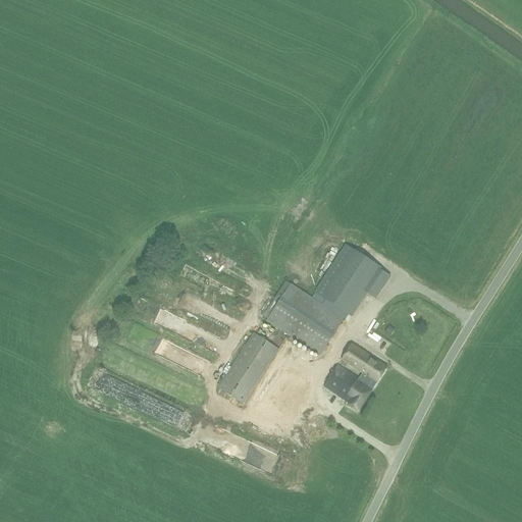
[(354,251),(323,298),(353,316),(367,294),(376,300),(390,277),(381,271),(382,269),(354,251)]
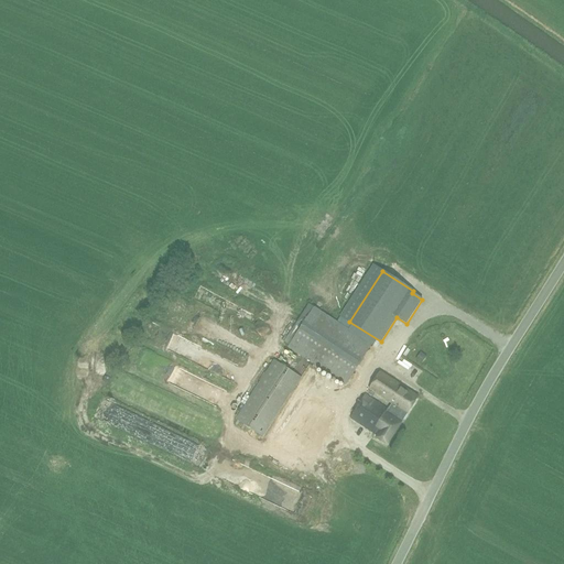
[(268,317),(273,307),(253,297),(249,307),(268,317)]
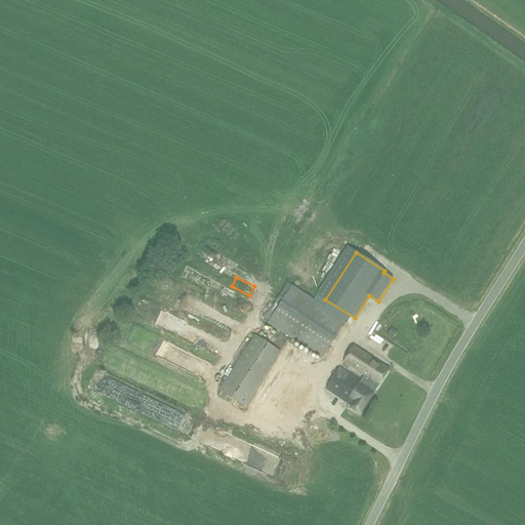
[(292,286),(270,321),(323,356),(347,321),(292,286)]
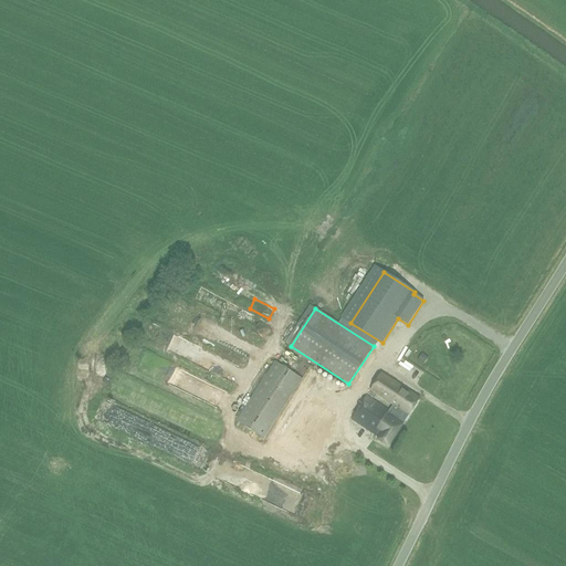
[(213,369),(219,355),(212,352),(206,366),(213,369)]
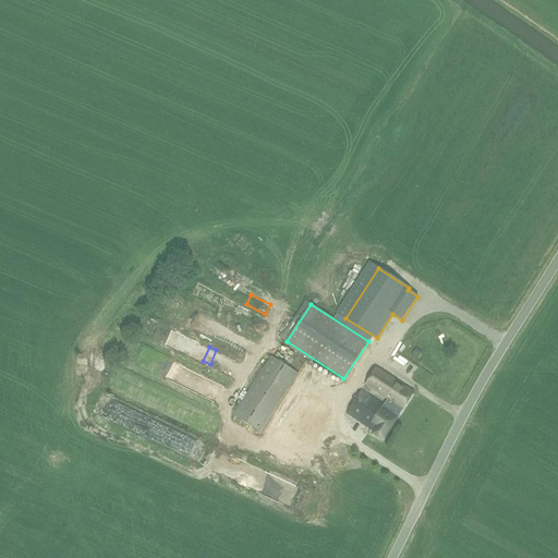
[(145,365),(157,368),(161,355),(149,352),(145,365)]
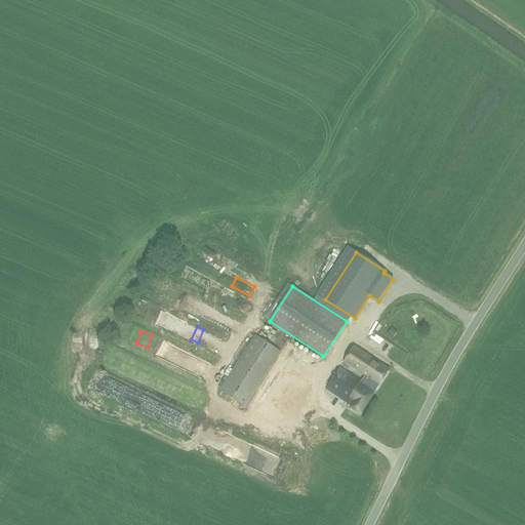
[(244,406),(250,397),(259,401),(297,416),(312,384),(274,367),(271,366),(280,352),(255,335),(219,391),(244,406)]
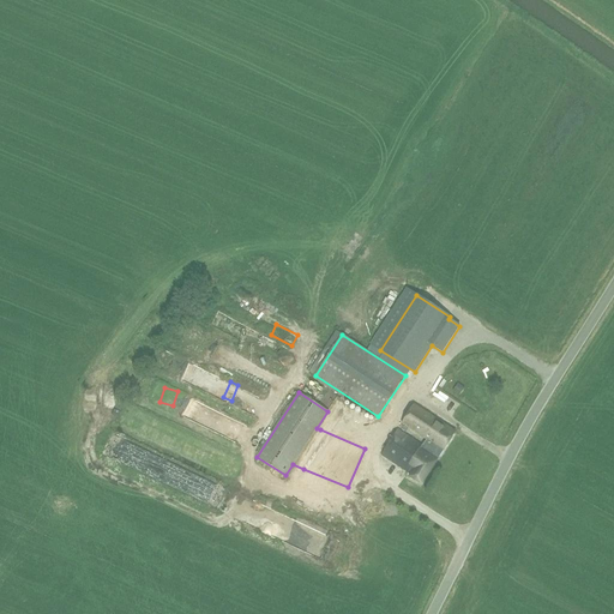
[(186,401),(176,404),(178,411),(188,409),(186,401)]
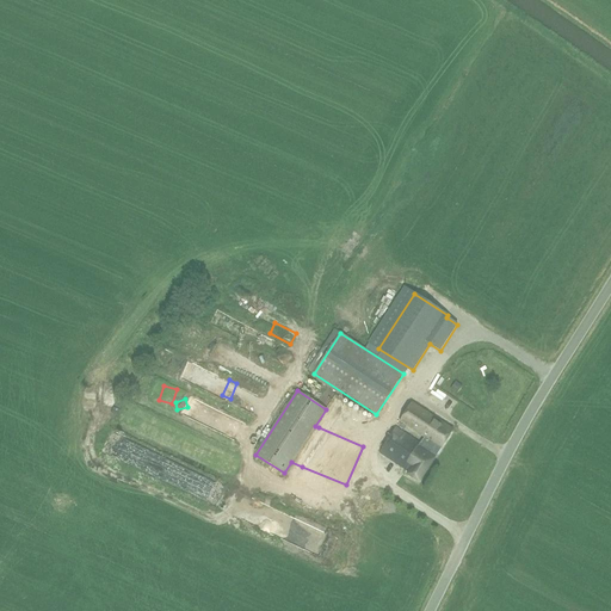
[(400,421),(425,437),(420,443),(396,427),(380,454),(409,473),(408,475),(420,482),(438,454),(437,454),(440,448),(442,449),(454,430),(412,403),(400,421)]
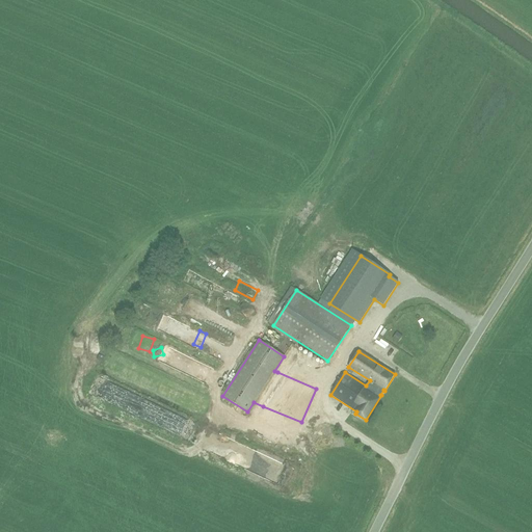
[(215,383),(220,374),(214,371),(209,380),(215,383)]
